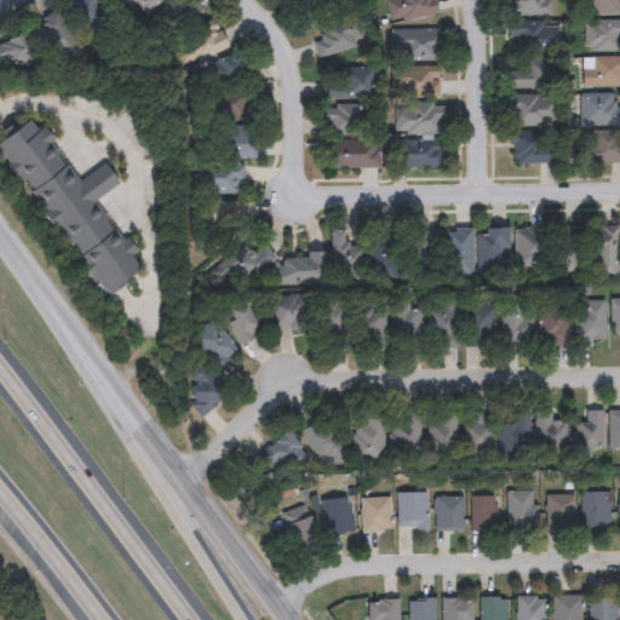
[(122,3),(124,0),(160,0),(147,19),(122,3)]
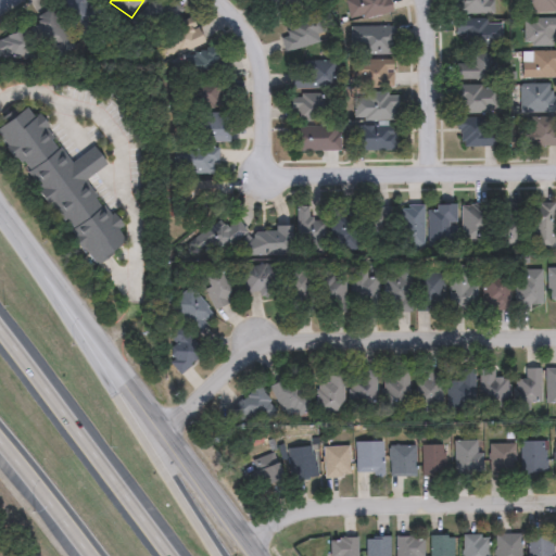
[(301,0),(283,16),(269,0),(301,0)]
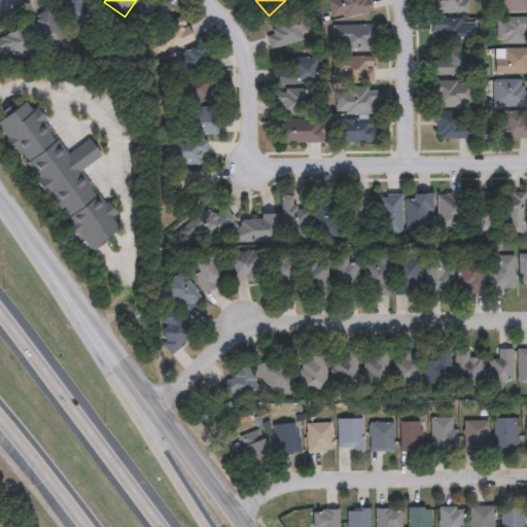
[(367,0),(371,13),(330,21),(326,0),(367,0)]
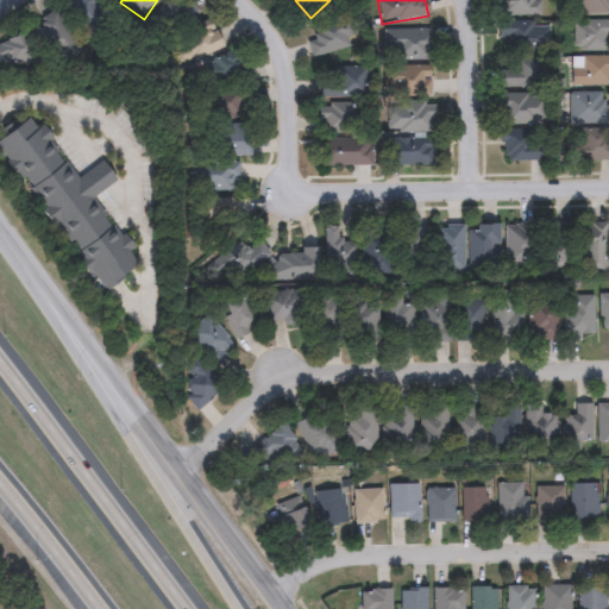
[(540,0),(540,17),(494,17),(494,0),(540,0)]
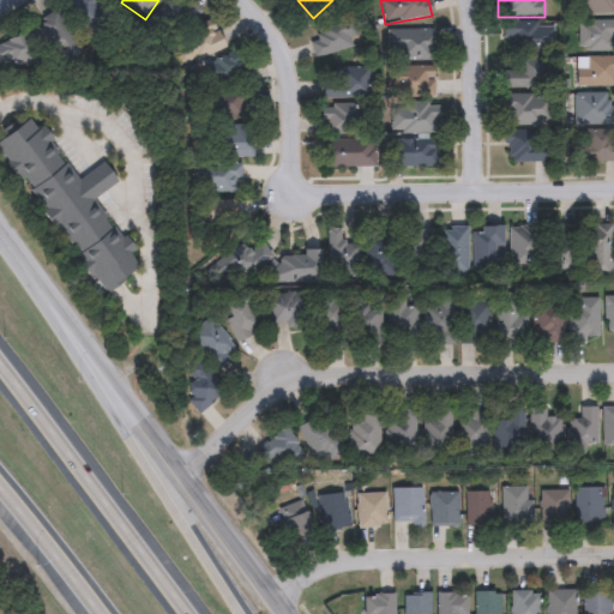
[(613,0),(613,14),(581,14),(581,0),(613,0)]
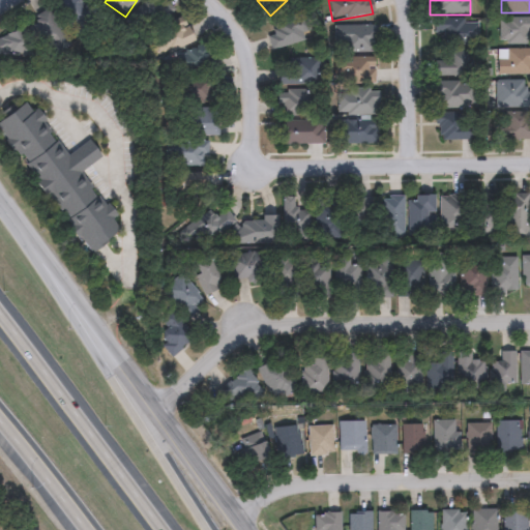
[(45,50),(28,22),(49,10),(64,38),(45,50)]
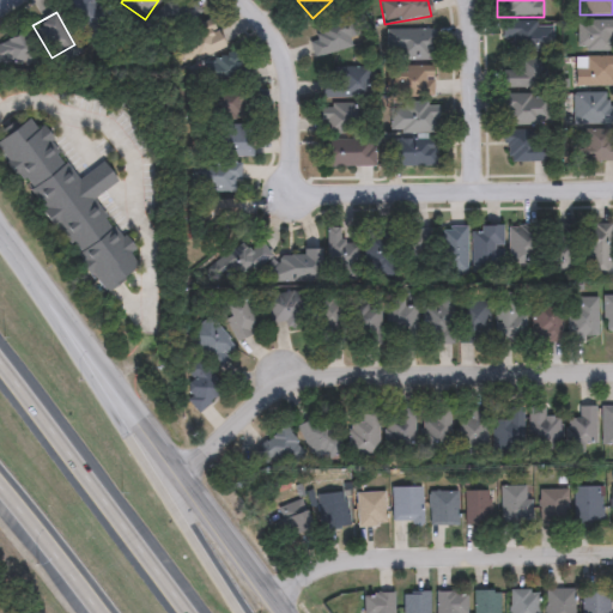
[(305,29),(343,18),(352,47),(314,59),(305,29)]
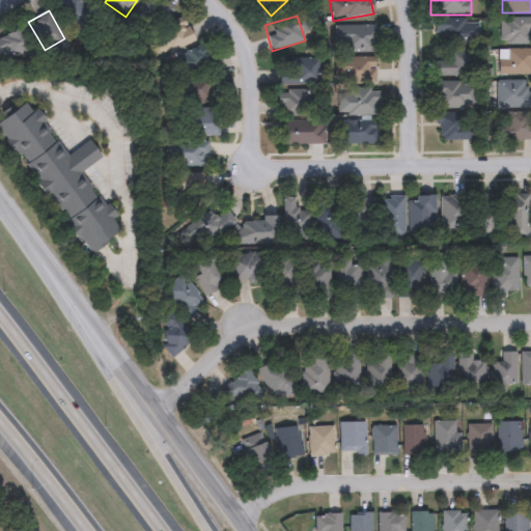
[(500,18),(530,18),(530,45),(500,45),(500,18)]
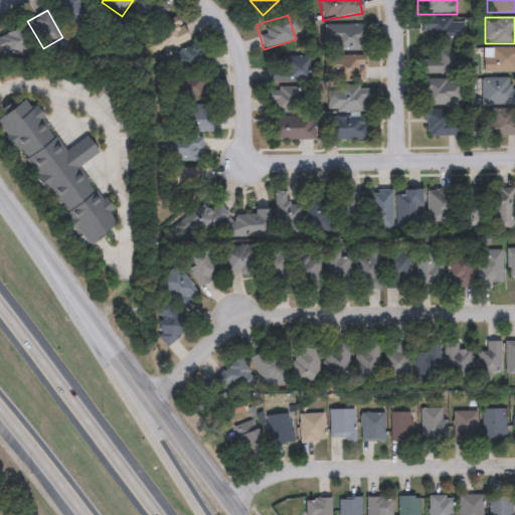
[(432,43),(432,33),(419,33),(419,19),(463,19),(463,43),(432,43)]
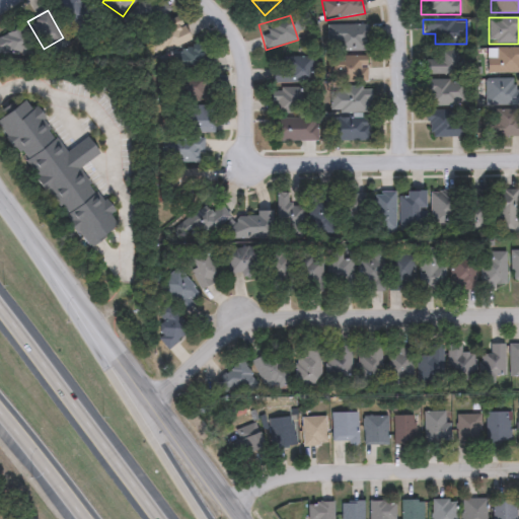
[(190,41),(152,58),(143,36),(179,20),(190,41)]
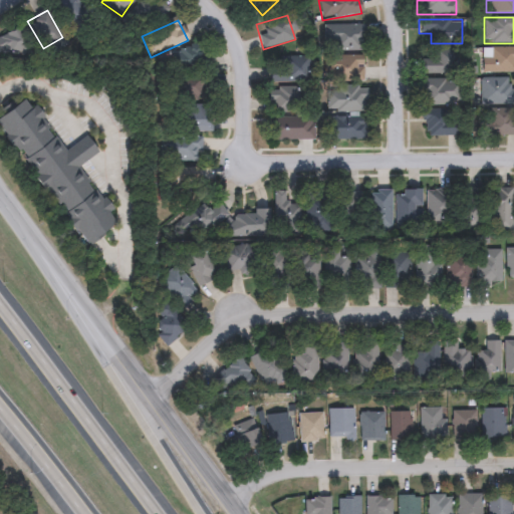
[(363,25),(364,50),(325,51),(324,25),(363,25)]
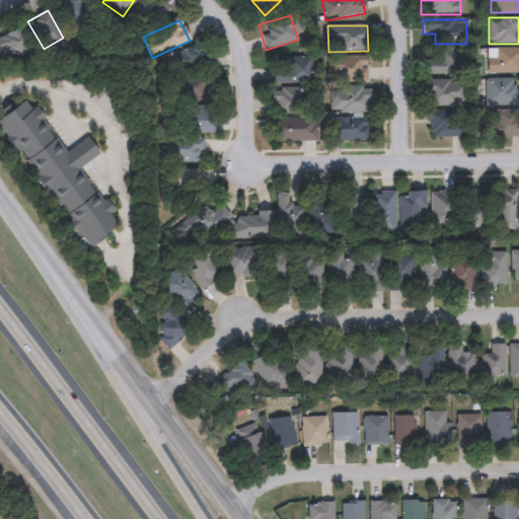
[(0,35),(21,26),(30,47),(0,61),(0,35)]
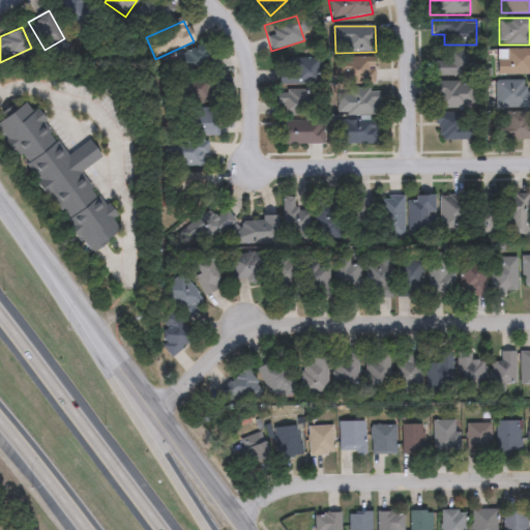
[(529,50),(529,75),(497,75),(497,50),(529,50)]
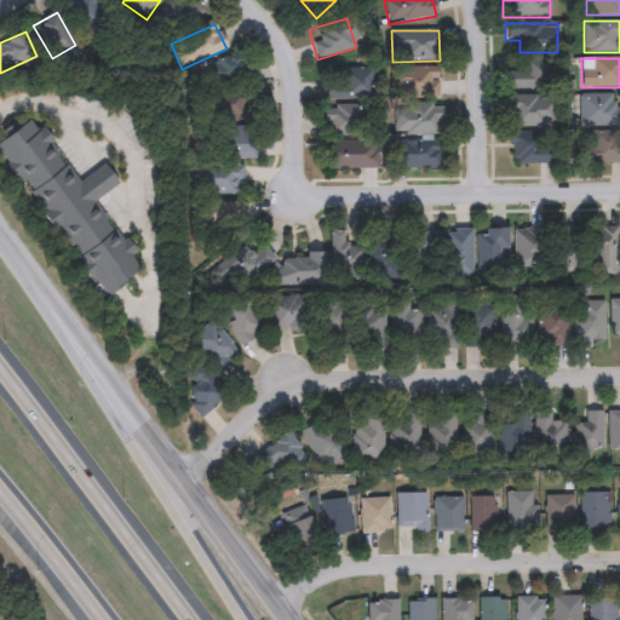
[(240,86),(204,86),(204,61),(240,61),(240,86)]
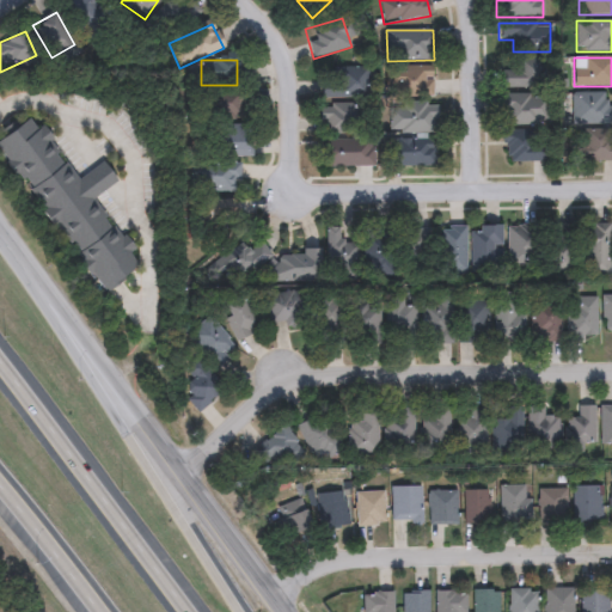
[(545,62),(545,89),(500,89),(500,62),(545,62)]
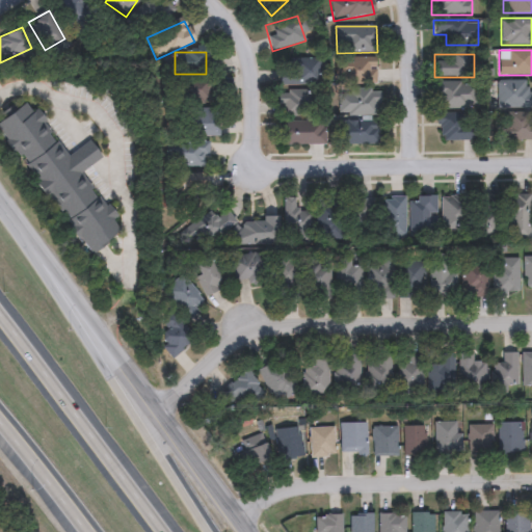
[(318,58),(318,85),(277,85),(277,72),(289,72),(289,58),(318,58)]
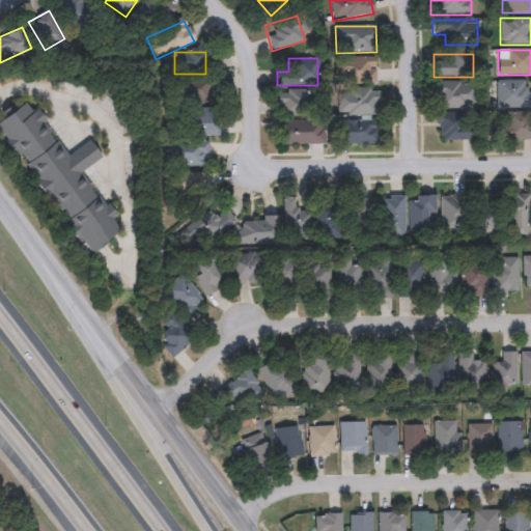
[(374,84),(337,84),(337,58),(374,58),(374,84)]
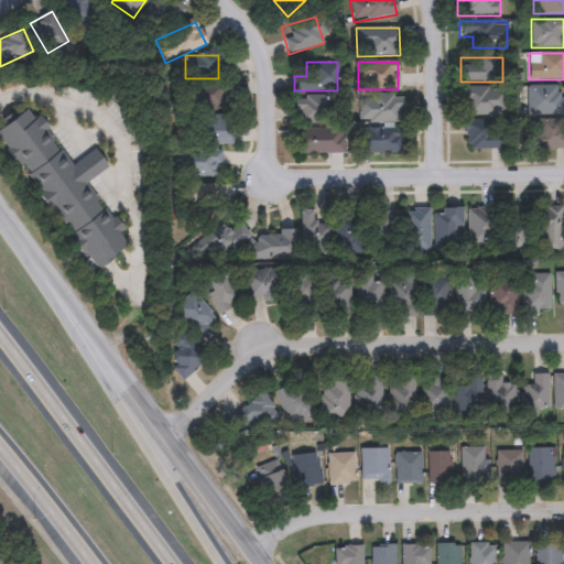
[(226,108),(195,105),(197,83),(229,86),(226,108)]
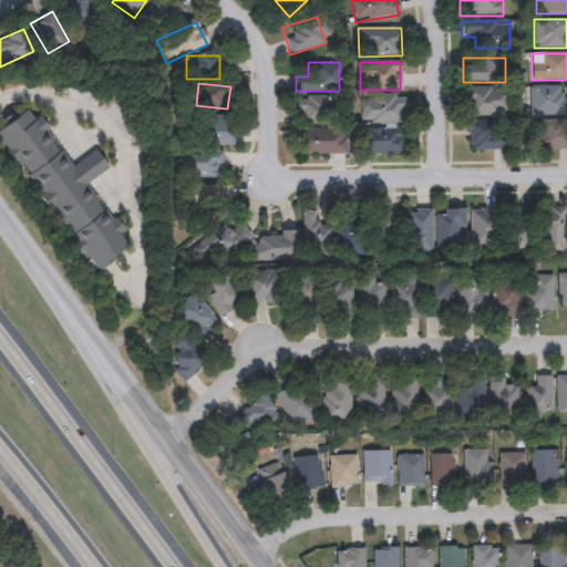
[(566,99),(566,114),(528,114),(528,86),(560,86),(560,99),(566,99)]
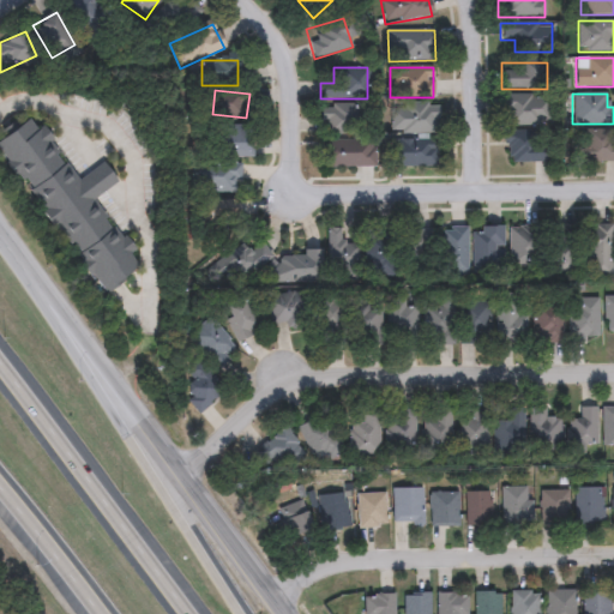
[(501,95),(547,95),(547,126),(501,126),(501,95)]
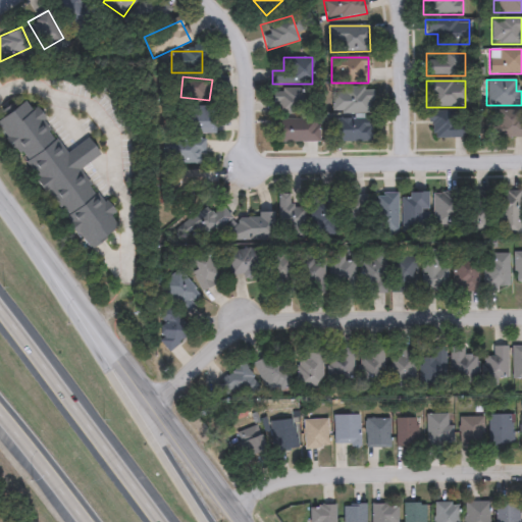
[(272,89),(312,89),(312,114),(272,114),(272,89)]
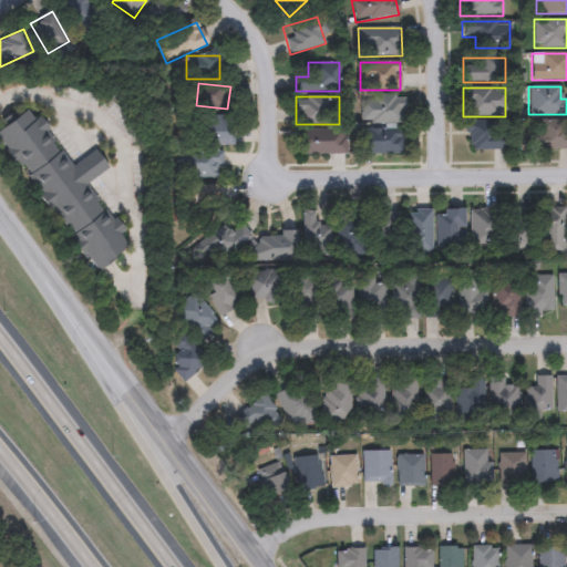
[(360,99),(403,99),(402,123),(359,123),(360,99)]
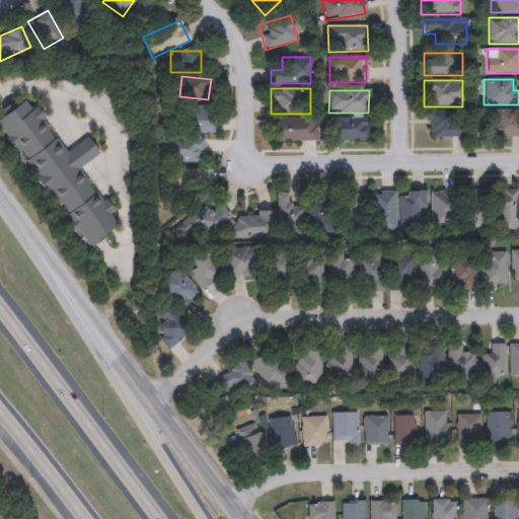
[(64,154),(86,138),(97,154),(79,166),(121,225),(85,250),(0,130),(0,119),(21,104),(26,112),(31,108),(64,154)]
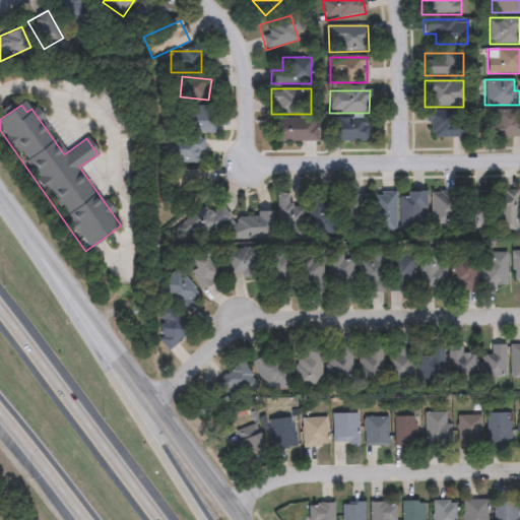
[(213,133),(183,133),(183,107),(213,107),(213,133)]
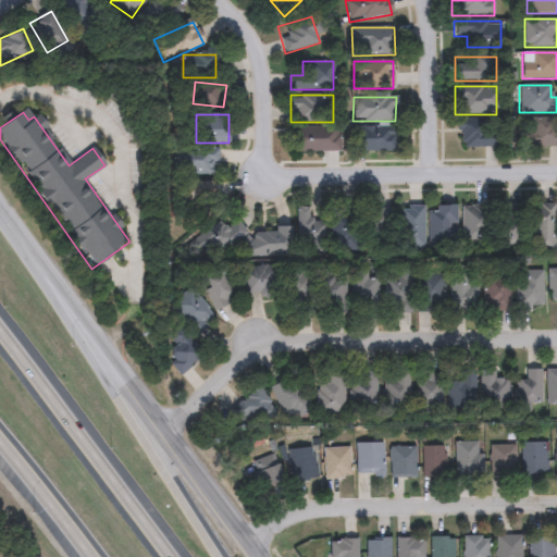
[(508,119),(508,148),(458,147),(458,119),(508,119)]
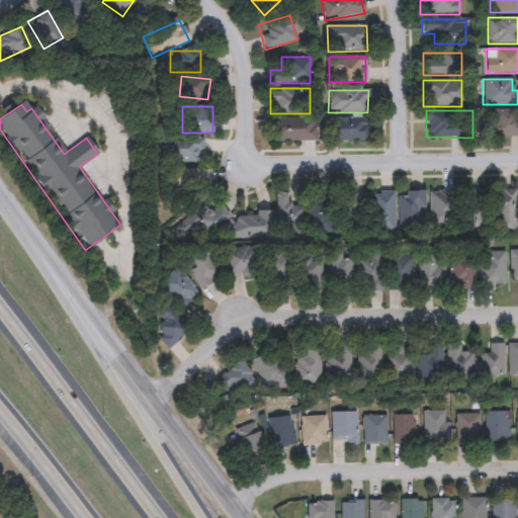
[(517,137),(483,137),(483,112),(517,112),(517,137)]
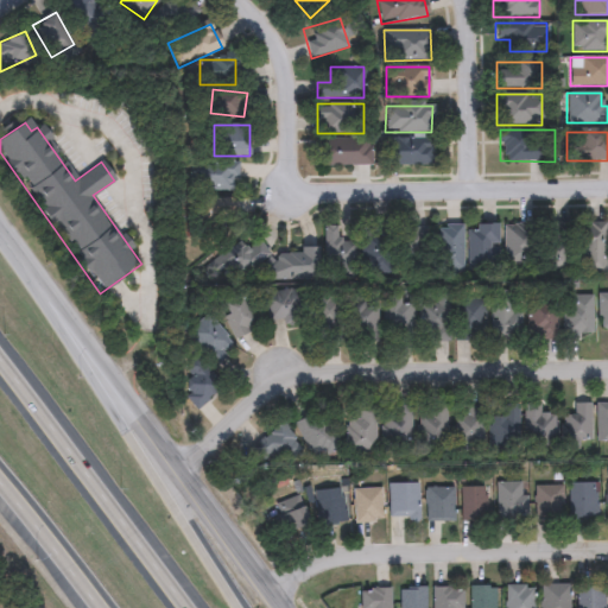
[(369,166),(317,166),(317,139),(369,139),(369,166)]
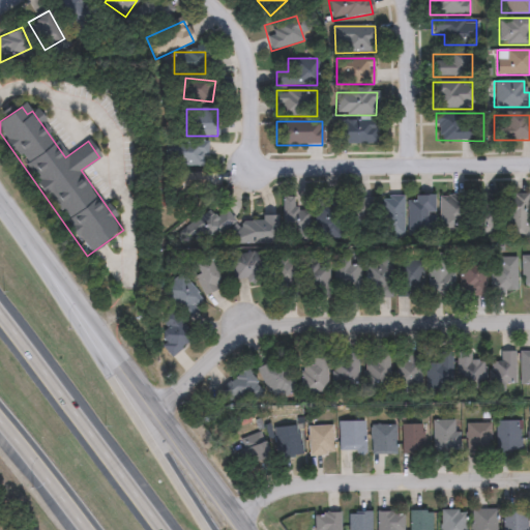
[(377,143),(336,143),(336,122),(377,122),(377,143)]
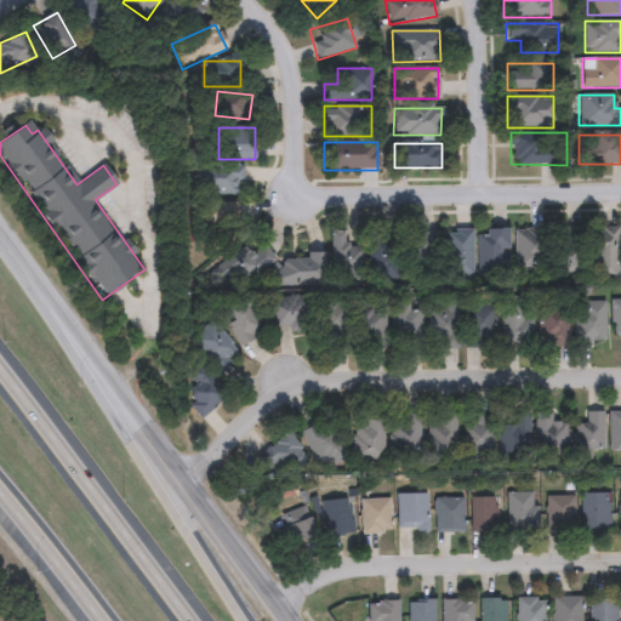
[(241,166),(241,195),(194,195),(194,166),(241,166)]
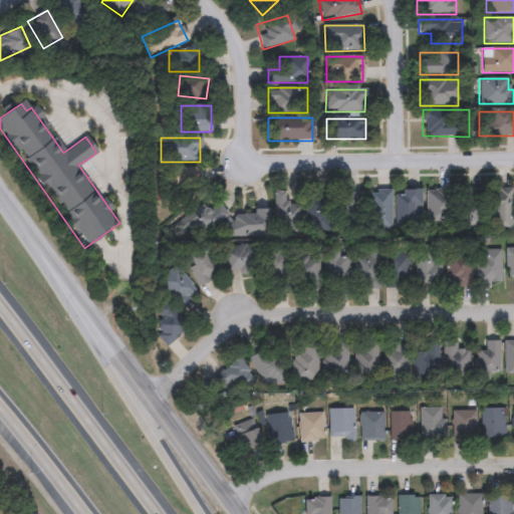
[(163,170),(197,170),(197,189),(163,189),(163,170)]
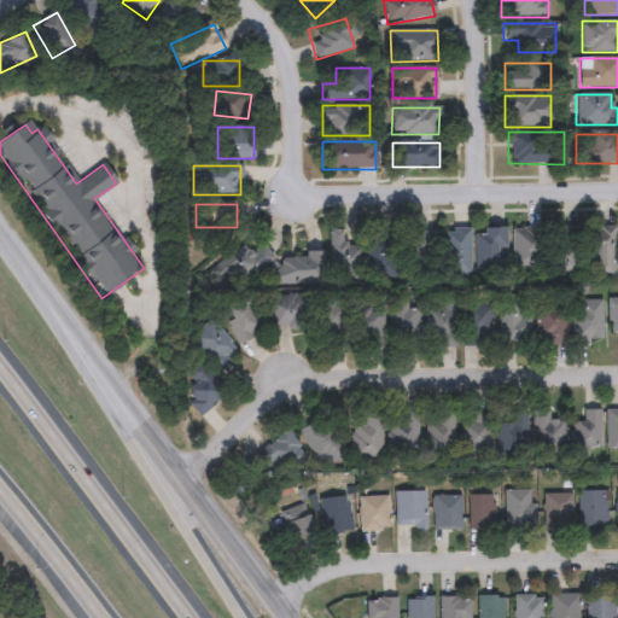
[(613,280),(589,279),(589,273),(558,272),(560,226),(616,228),(613,280)]
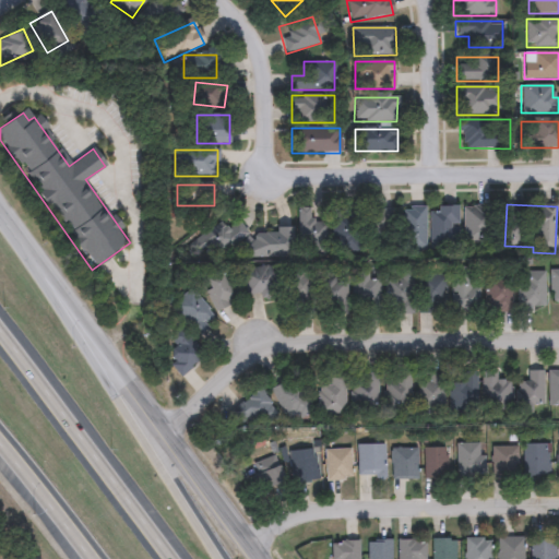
[(400,207),(424,207),(424,250),(400,250),(400,207)]
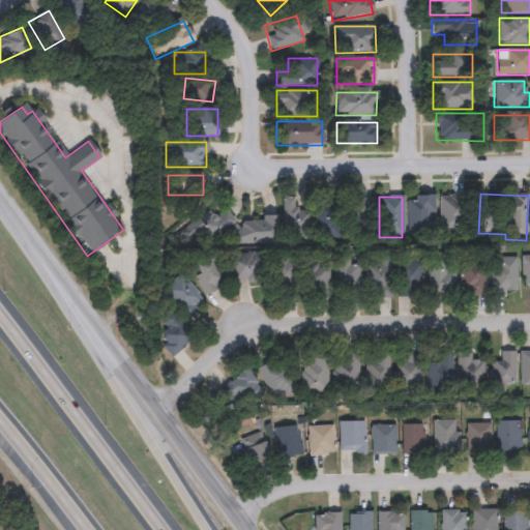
[(433,197),(433,237),(407,237),(407,197),(433,197)]
